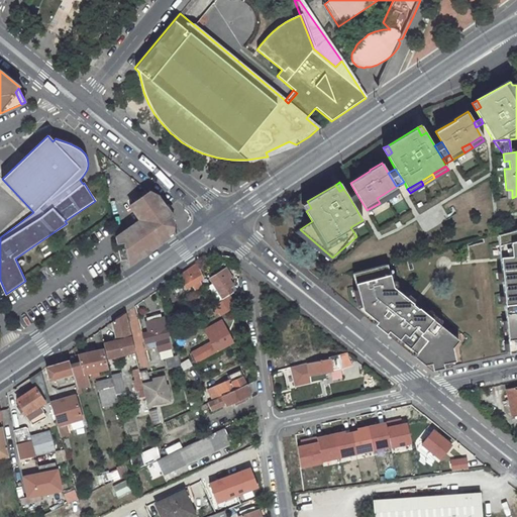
[(384,194),(387,199),(399,191),(396,186),(384,194)]
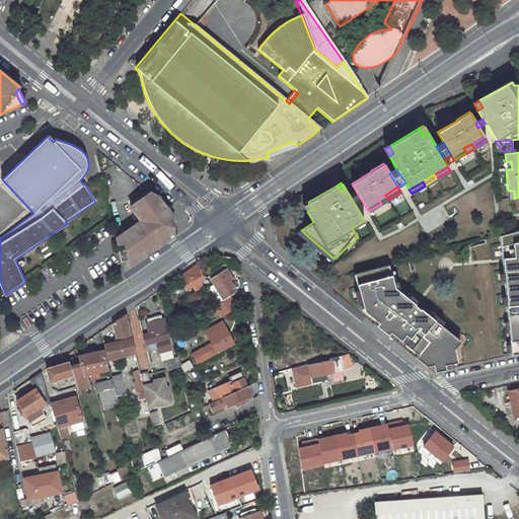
[(129,261),(130,266),(164,244),(168,239),(170,237),(172,230),(173,226),(171,218),(167,210),(161,203),(149,193),(130,207),(140,221),(116,237),(117,242),(125,241),(129,261)]
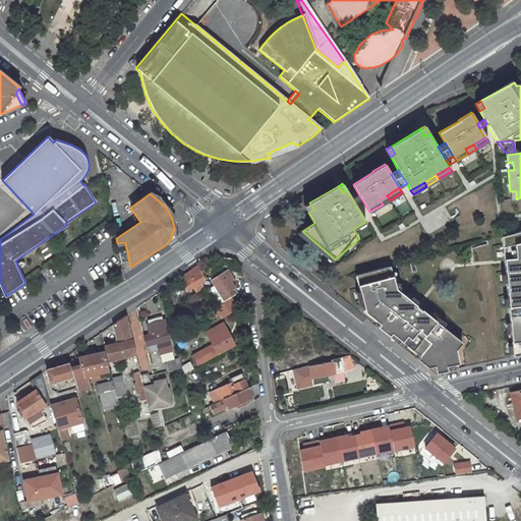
[(358,193),(351,197),(354,203),(361,198),(358,193)]
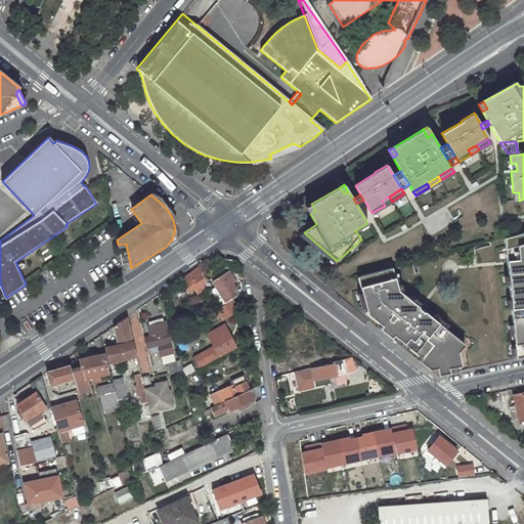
[(389,197),(382,201),(385,206),(392,202),(389,197)]
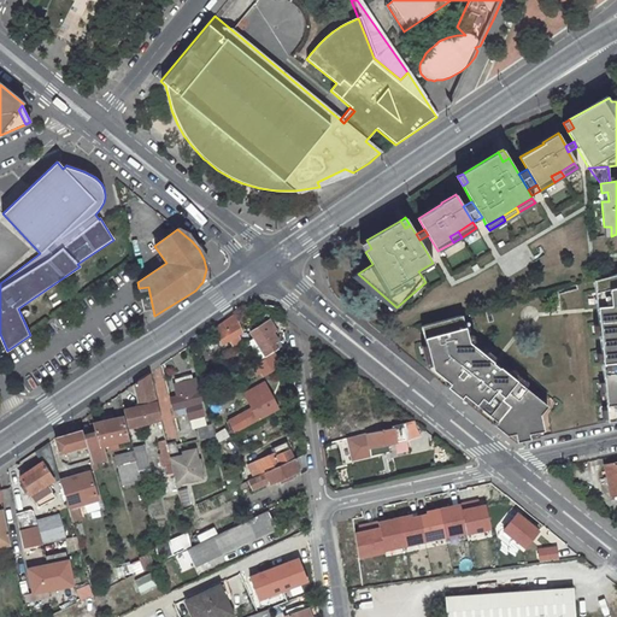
[(371,248),(366,240),(360,244),(365,252),(371,248)]
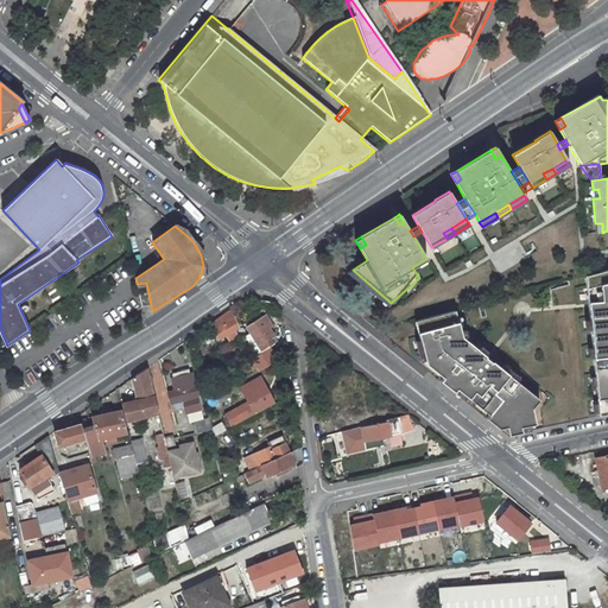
[(431,265),(426,259),(412,267),(417,273),(431,265)]
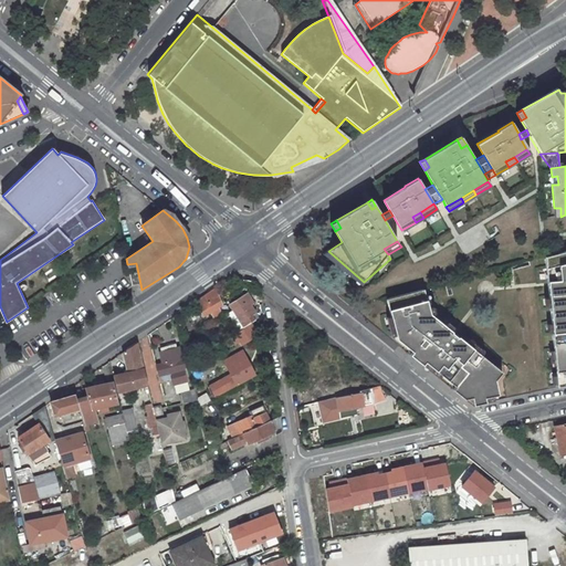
[(565,253),(545,259),(557,387),(565,385),(565,253)]
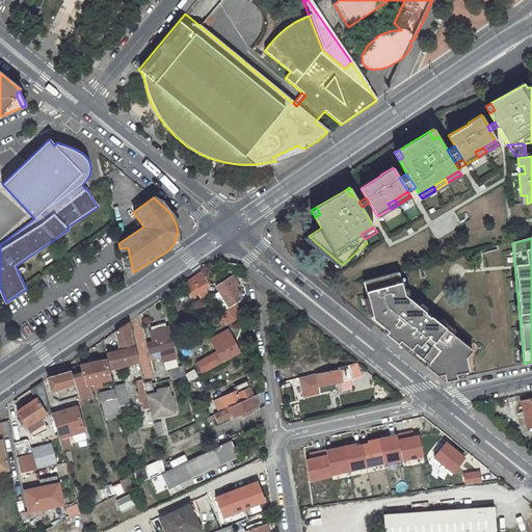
[(120,248),(124,269),(132,267),(128,247),(120,248)]
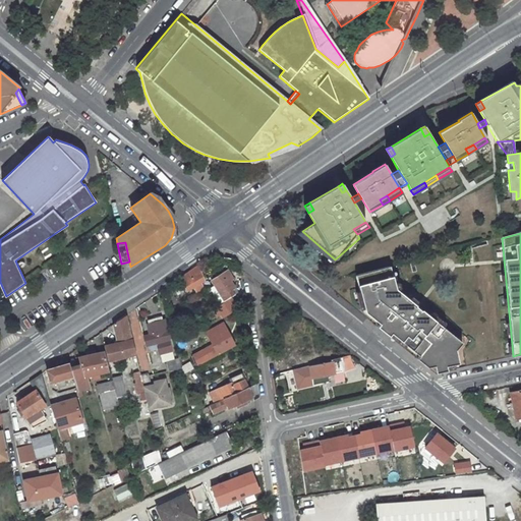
[(201,273),(198,267),(180,279),(186,293),(193,288),(195,291),(198,289),(196,286),(205,282),(201,273)]
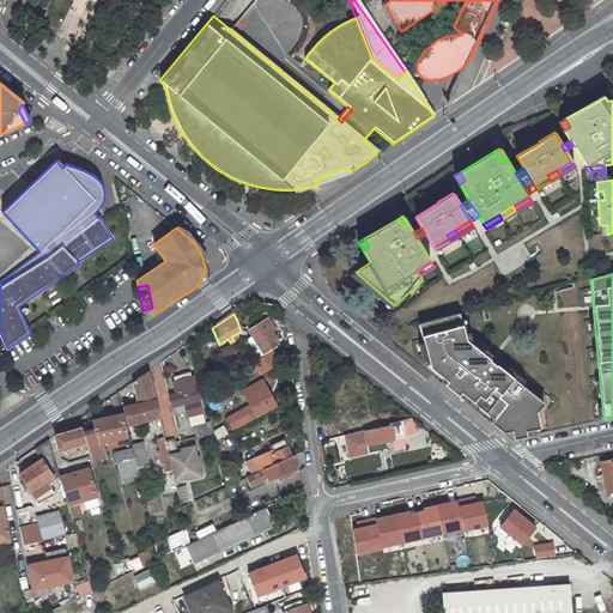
[(466,340),(460,315),(419,326),(430,368),(447,381),(448,381),(455,387),(453,390),(459,395),(461,393),(493,419),(491,423),(503,432),(511,431),(513,439),(527,436),(526,431),(540,428),(536,412),(544,404),(466,340)]
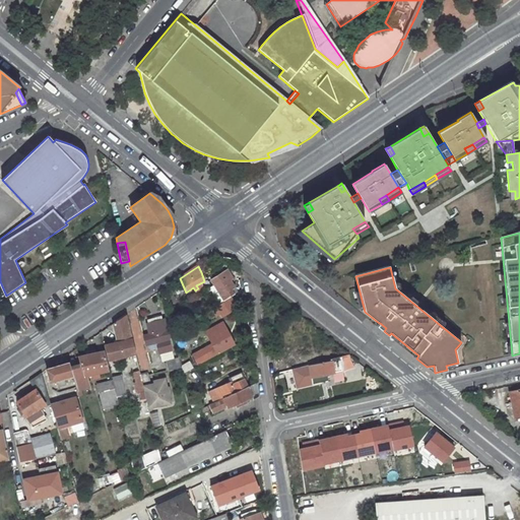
[(228,271),(211,281),(223,300),(237,291),(231,281),(233,279),(228,271)]
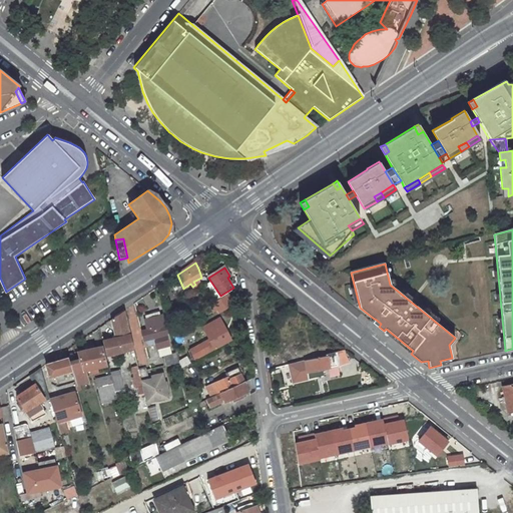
[(226,295),(212,304),(218,313),(232,305),(226,295)]
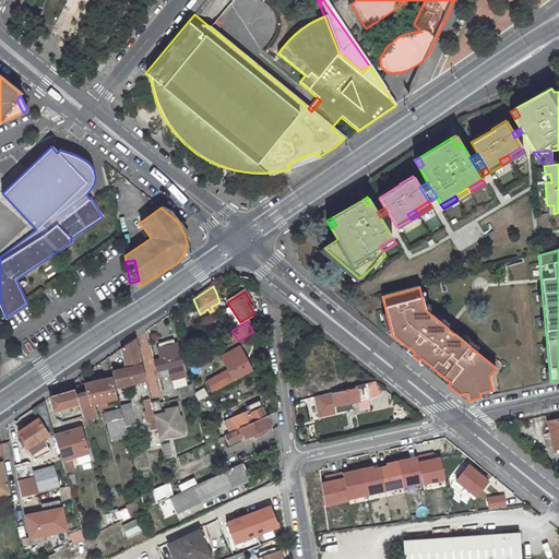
[(137,339),(125,346),(129,368),(113,372),(116,388),(145,381),(137,339)]
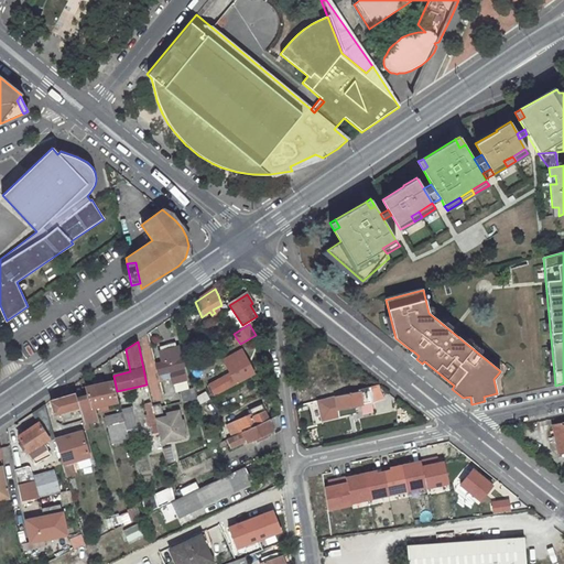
[(201,354),(197,342),(190,343),(193,358),(201,354)]
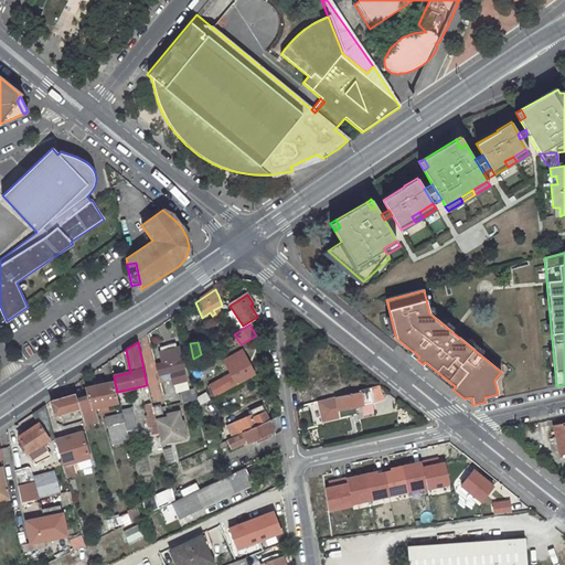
[(193,359),(190,343),(182,345),(187,363),(193,359)]
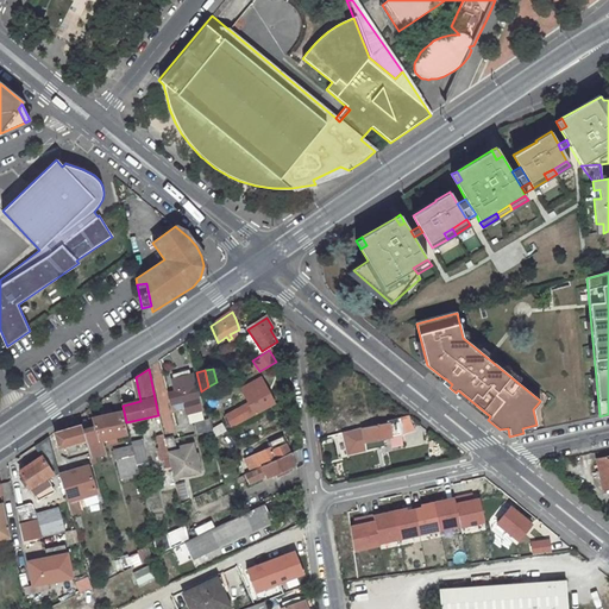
[(199,408),(190,376),(187,376),(186,371),(177,374),(179,378),(170,381),(174,393),(168,394),(170,405),(181,402),(183,412),(199,408)]
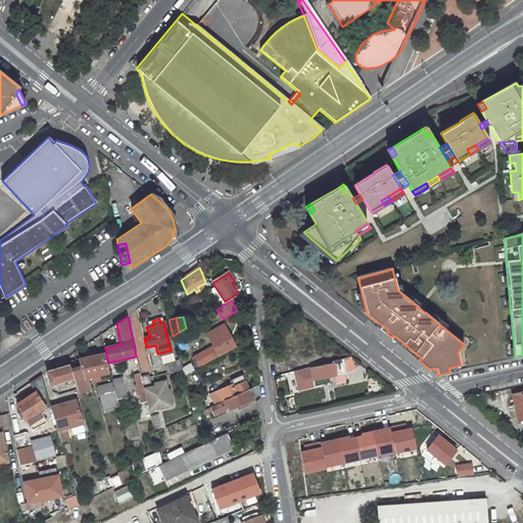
[(224,325),(206,334),(214,346),(194,357),(198,366),(219,354),(219,355),(235,346),(224,325)]
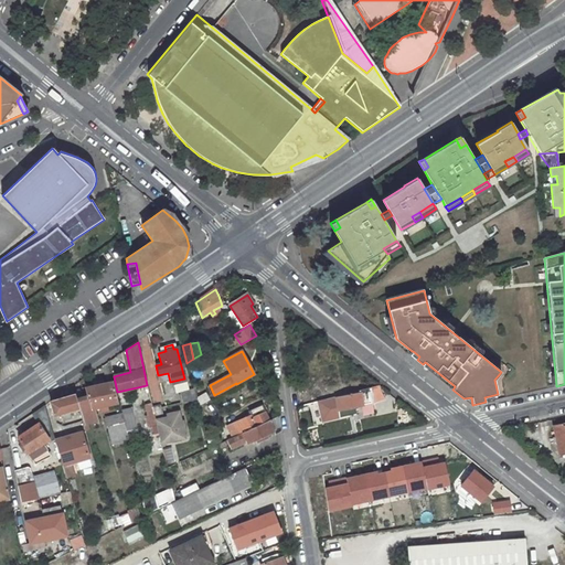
[(168,373),(158,375),(159,380),(166,377),(167,383),(170,382),(168,373)]
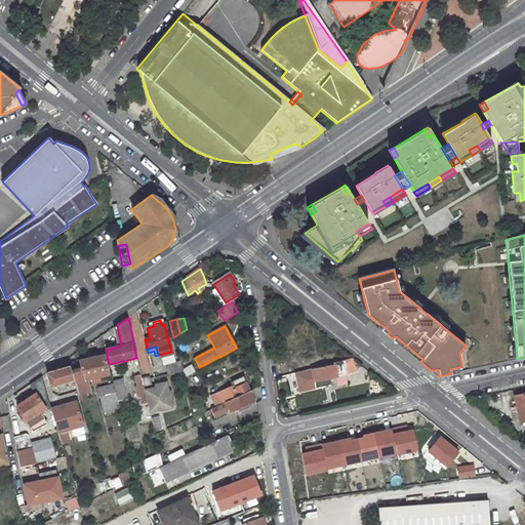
[(88,379),(108,374),(104,355),(76,361),(77,368),(82,367),(84,376),(73,378),(74,382),(78,394),(88,392),(86,384),(88,382),(88,379)]
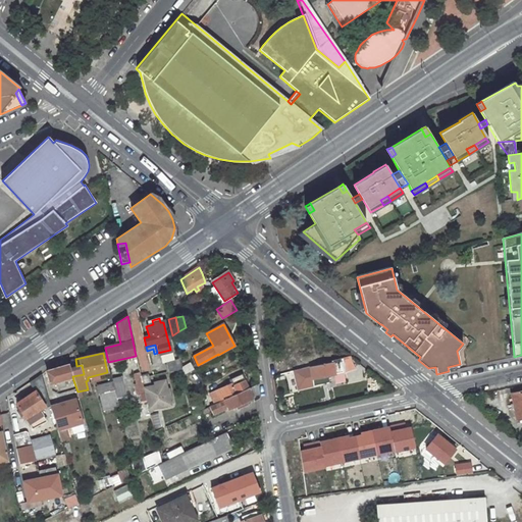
[(350,356),(331,361),(332,363),(311,368),(311,367),(295,371),(299,388),(329,381),(328,375),(346,372),(356,369),(352,362),(351,357),(350,356)]
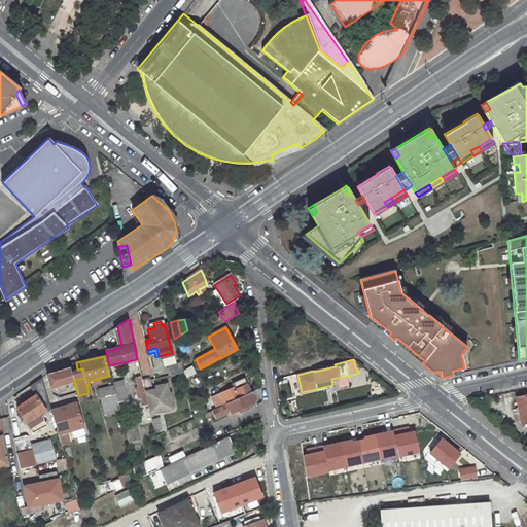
[(182,371),(181,363),(168,366),(170,376),(183,373),(182,371)]
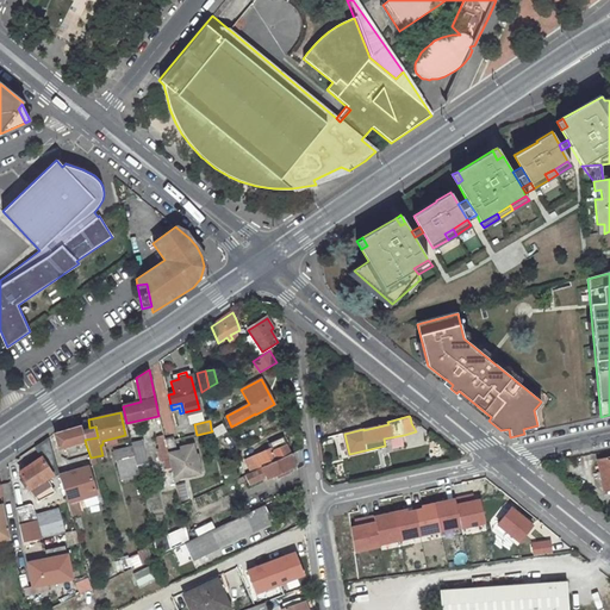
[(211,429),(212,431),(213,439),(225,433),(221,423),(211,429)]
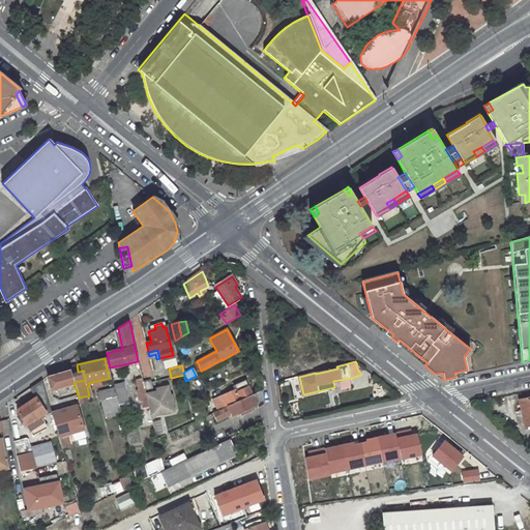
[(58,391),(60,395),(67,393),(65,385),(71,384),(72,386),(75,386),(74,382),(70,371),(48,378),(52,392),(58,391)]
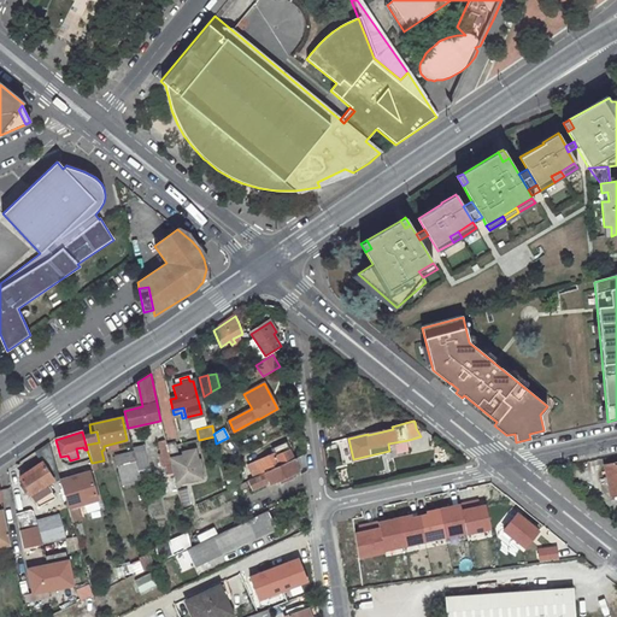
[(158,441),(160,453),(159,453),(162,468),(171,465),(168,447),(166,445),(164,435),(160,438),(160,441),(158,441)]
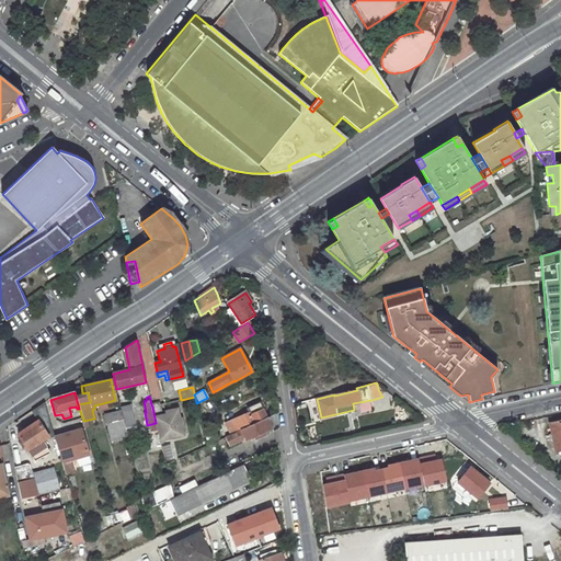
[(37,421),(18,435),(35,460),(49,454),(42,442),(48,436),(45,433),(41,425),(49,419),(45,402),(31,412),(37,421)]
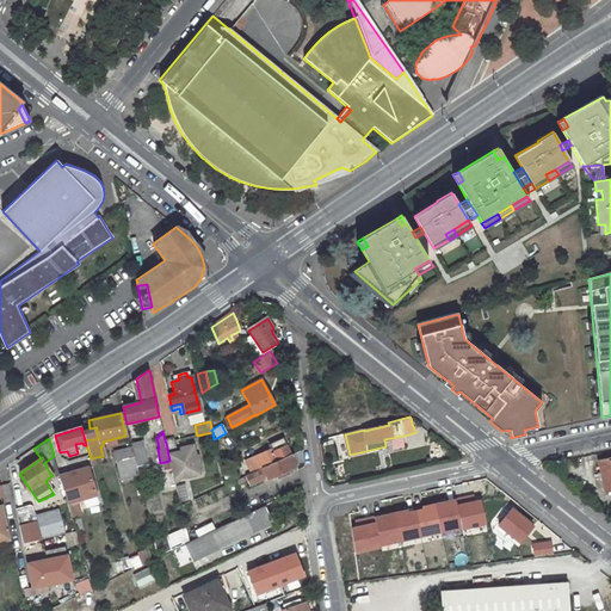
[(166,443),(170,461),(174,480),(203,473),(197,444),(177,449),(174,442),(166,443)]
